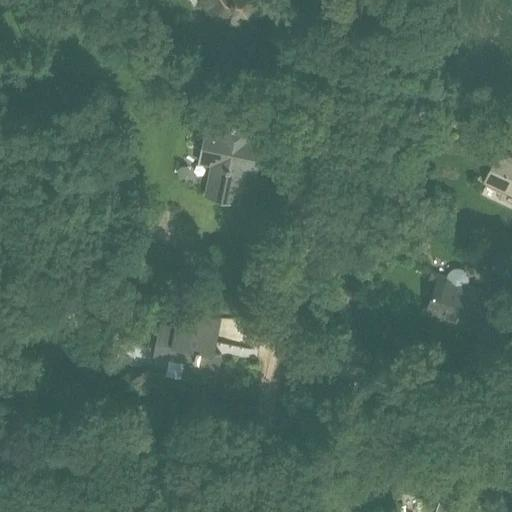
[(203,0),(214,17),(250,24),(255,0),(203,0)]
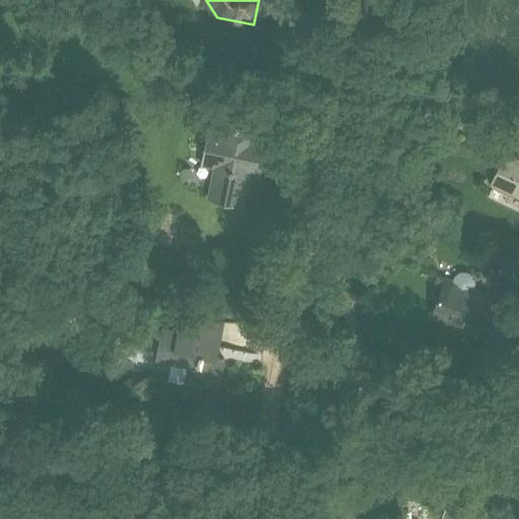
[(209,198),(242,205),(250,164),(261,166),(267,141),(255,139),(258,126),(225,119),(223,131),(210,128),(204,157),(203,164),(215,166),(209,198)]
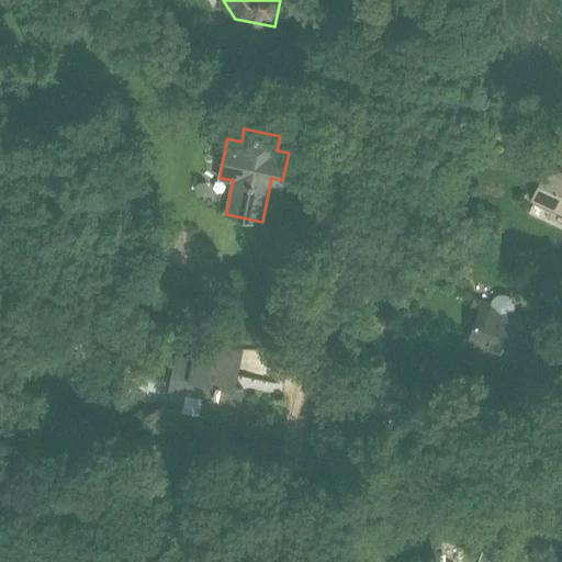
[(531,198),(561,212),(561,171),(548,166),(531,198)]
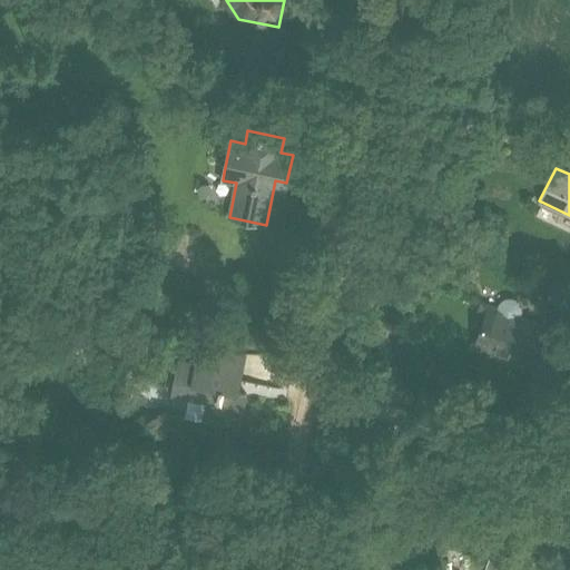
[(232,277),(215,274),(212,290),(228,293),(232,277)]
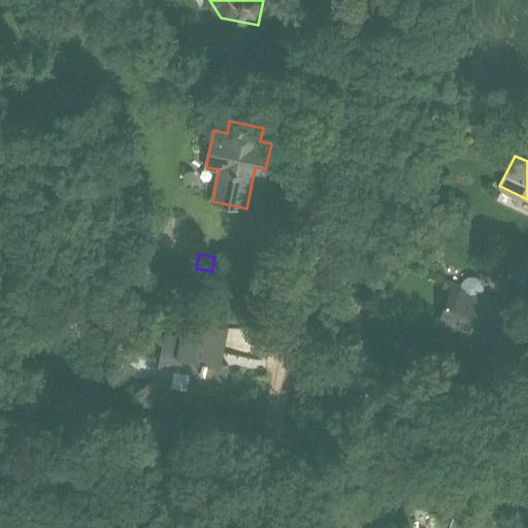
[(440,321),(491,338),(498,316),(517,323),(527,293),(507,286),(501,302),(481,294),(483,290),(483,287),(483,284),(482,283),(480,279),(479,278),(476,277),(474,276),(471,276),(467,277),(466,278),(464,281),(462,284),(461,287),(447,282),(439,302),(446,304),(440,321)]
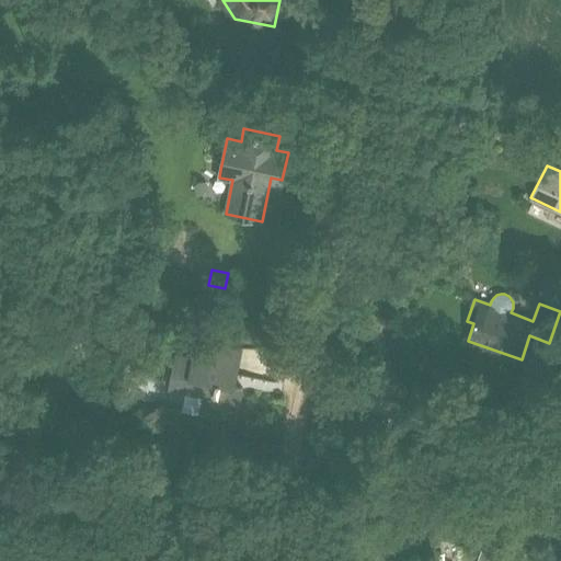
[(64,322),(61,334),(77,338),(79,324),(64,322)]
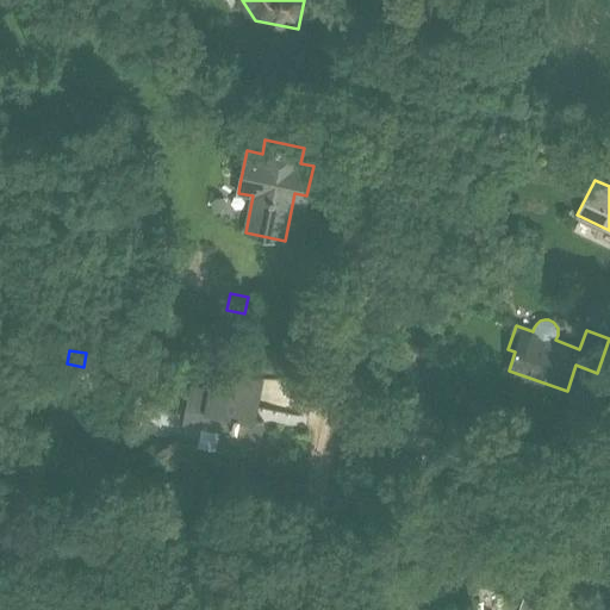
[(199,446),(257,458),(265,422),(255,419),(263,377),(238,372),(236,379),(213,374),(211,388),(191,384),(184,421),(204,425),(199,446)]
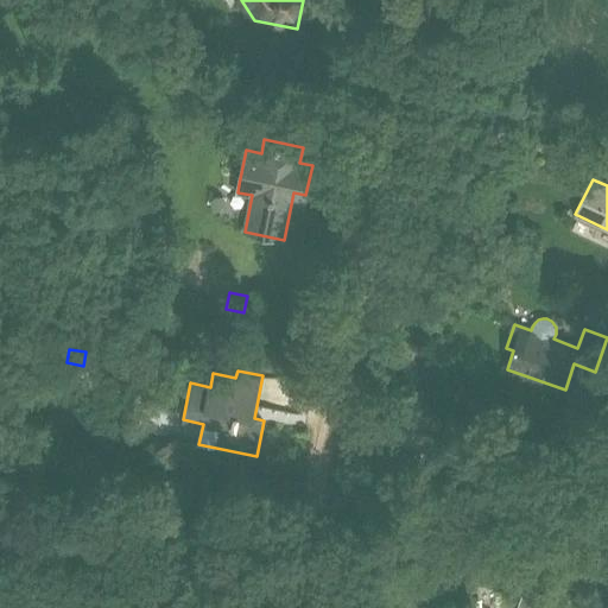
[(196,472),(195,434),(158,436),(159,474),(196,472)]
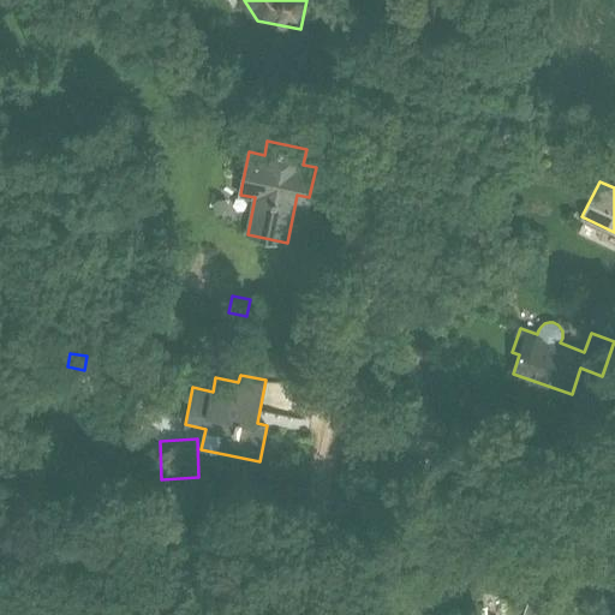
[(543,614),(536,613),(541,598),(529,593),(523,611),(527,613),(526,614),(543,614)]
